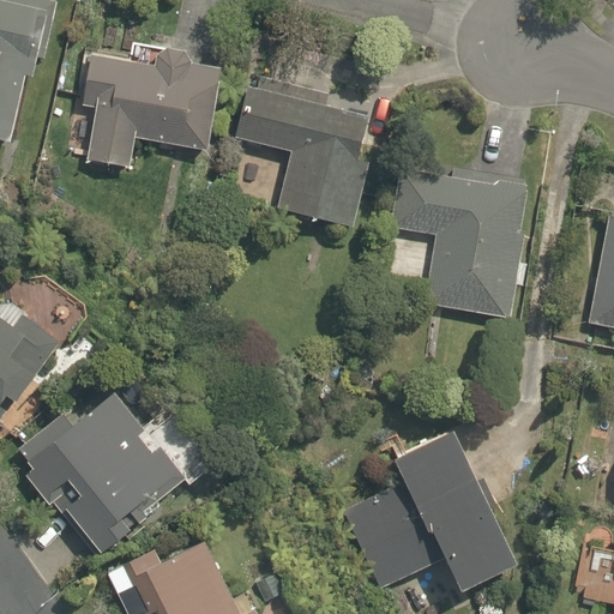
[(0,0),(0,138),(11,142),(26,76),(35,77),(38,58),(44,59),(58,1),(49,0),(0,0)]
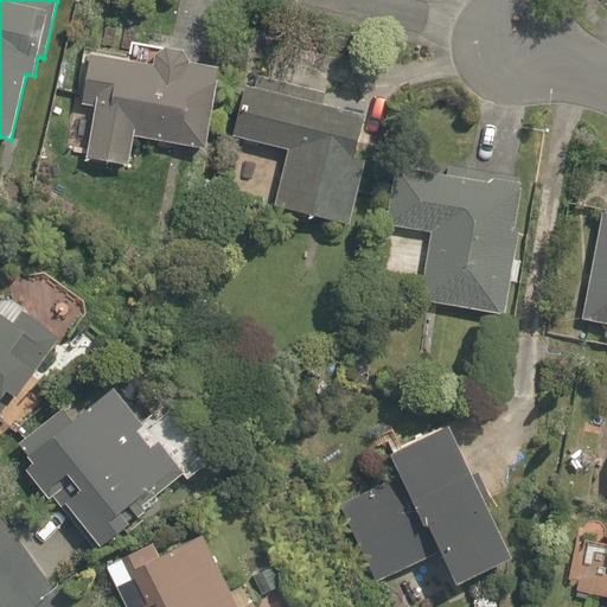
[(134,135),(205,147),(218,68),(189,63),(184,50),(132,42),(129,55),(93,49),(83,104),(96,107),(87,157),(128,164),(134,135)]
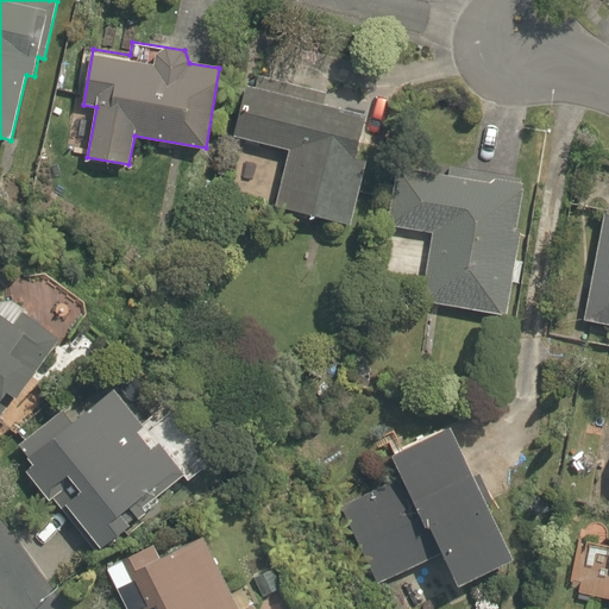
[(277,205),(351,225),(368,161),(355,157),(368,111),(350,106),(340,113),(341,108),(325,104),(327,94),(259,76),(257,88),(246,86),(233,136),(292,151),(277,205)]
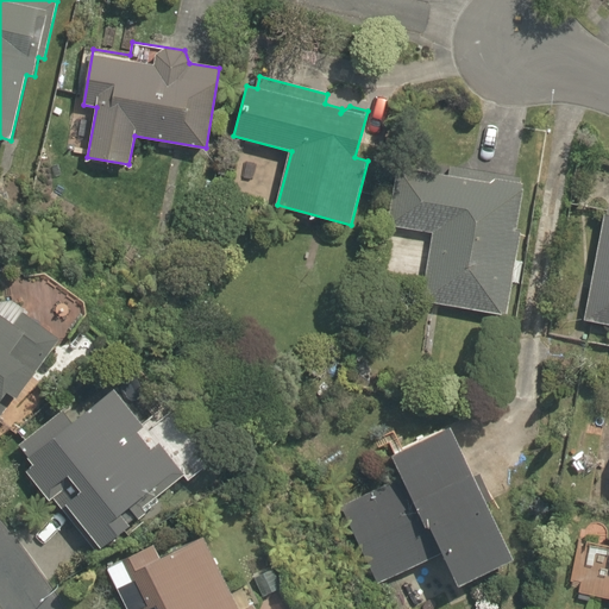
[(422,300),(507,314),(521,228),(516,227),(525,179),(451,165),(450,175),(399,167),(388,225),(434,233),(422,300)]
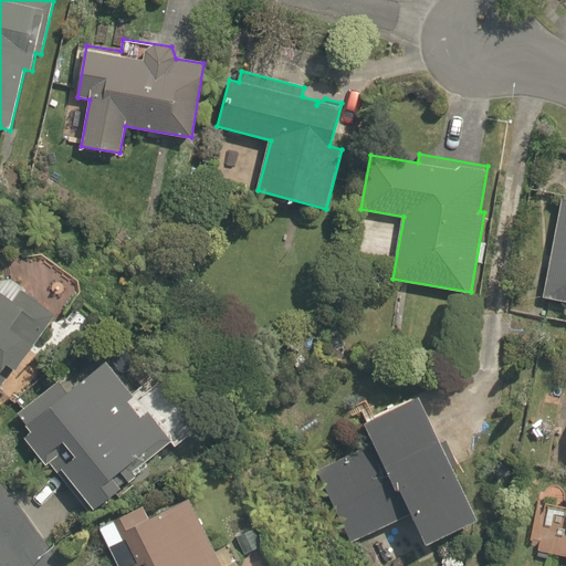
[(565,199),(561,199),(543,296),(565,301),(565,199)]
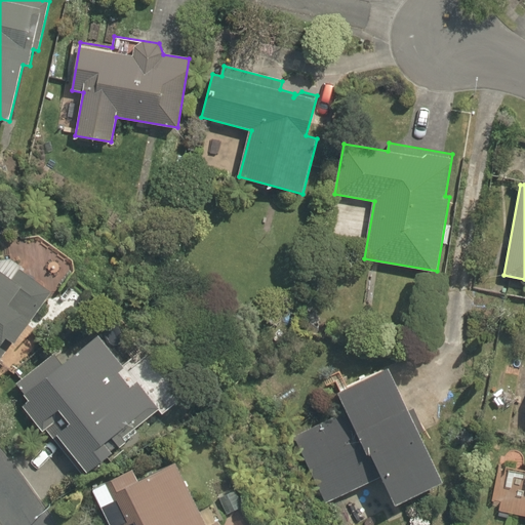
[(26,270),(10,258),(0,258),(0,361),(50,289),(25,272),(26,270)]
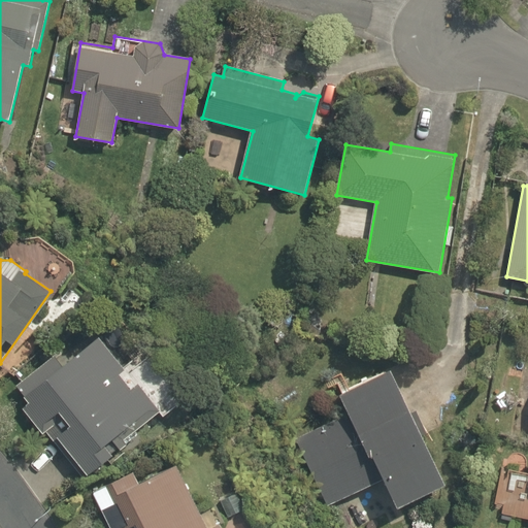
[(63,441),(88,473),(140,433),(137,430),(162,410),(140,383),(132,389),(120,372),(125,369),(100,336),(64,365),(56,355),(17,385),(30,402),(24,407),(43,433),(46,431),(58,446),(63,441)]
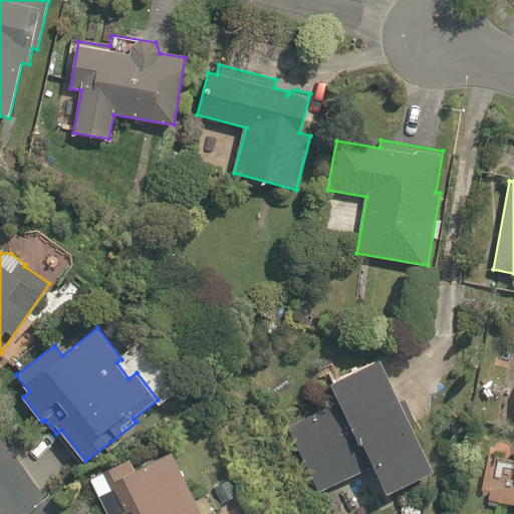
[(373,466),(386,492),(432,471),(410,424),(416,421),(406,400),(400,403),(379,360),(330,383),(339,403),(288,427),(319,492),(373,466)]
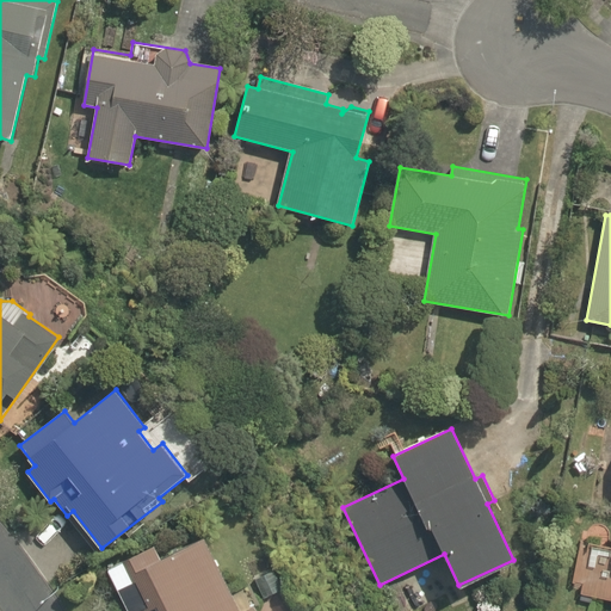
[(259,610),(257,605),(244,610),(241,610),(205,538),(161,560),(154,544),(107,568),(128,610),(259,610)]
